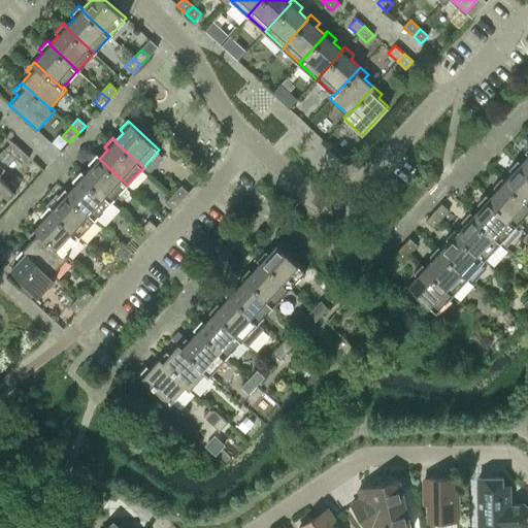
[(12,141),(5,149),(14,158),(22,151),(12,141)]
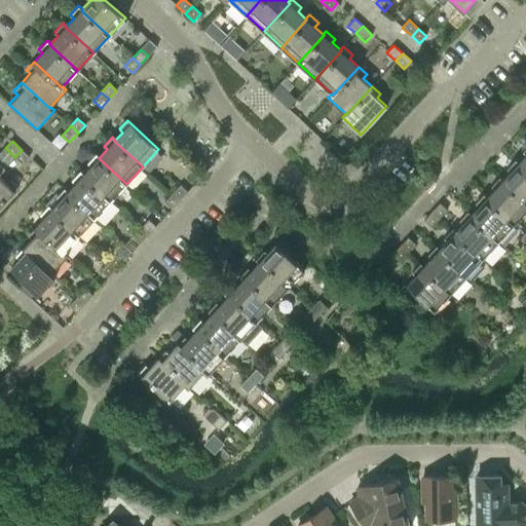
[(22,150),(14,157),(23,164),(29,156),(22,150)]
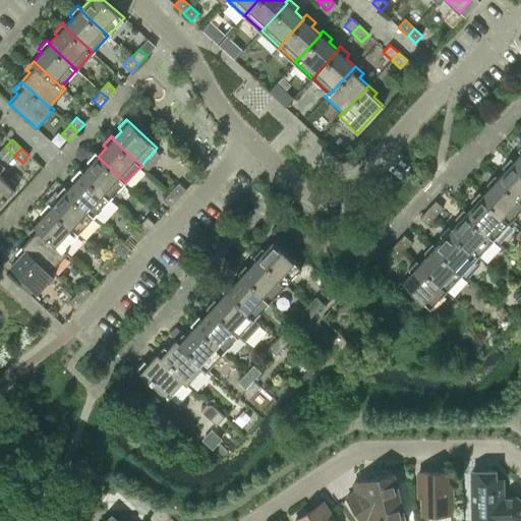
[(91,165),(83,173),(82,174),(110,199),(125,182),(98,157),(99,156),(95,153),(87,162),(91,165)]
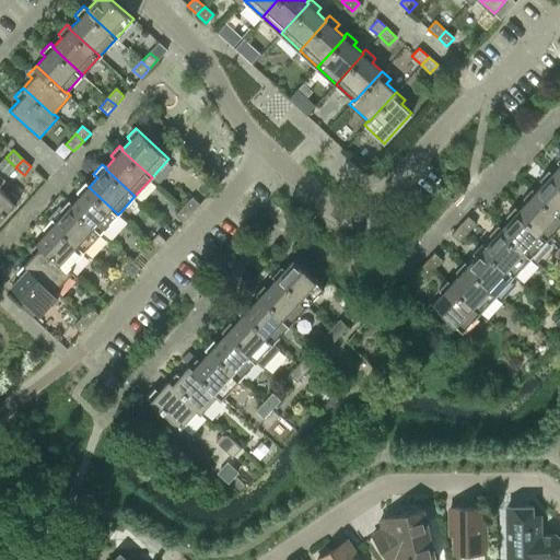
[(544,183),(536,191),(535,193),(559,216),(559,182),(551,174),(552,173),(549,170),(539,179),(544,183)]
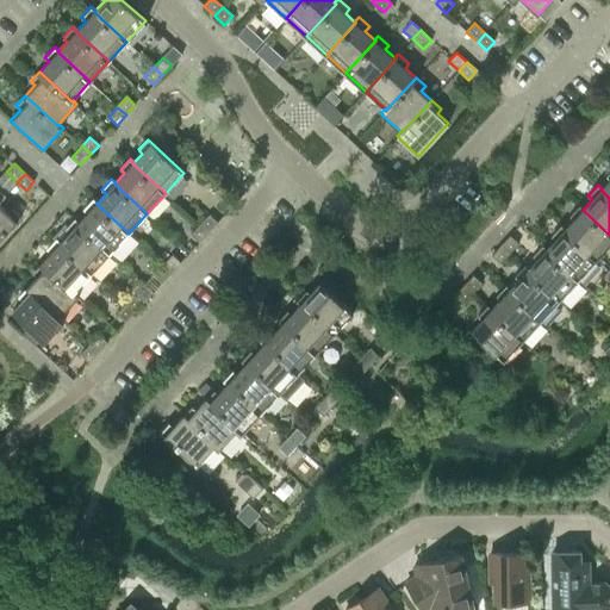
[(87,213),(79,223),(78,224),(111,253),(129,234),(97,204),(98,203),(93,198),(83,210),(87,213)]
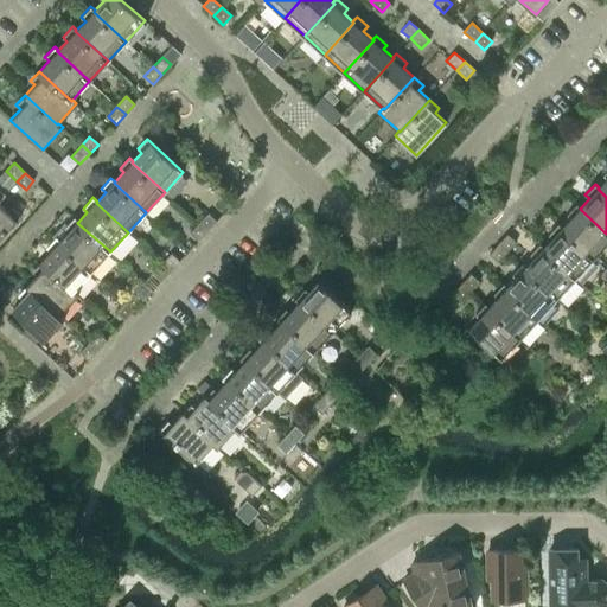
[(570,218),(562,228),(561,228),(593,259),(606,243),(606,234),(580,209),(581,208),(576,203),(567,215),(570,218)]
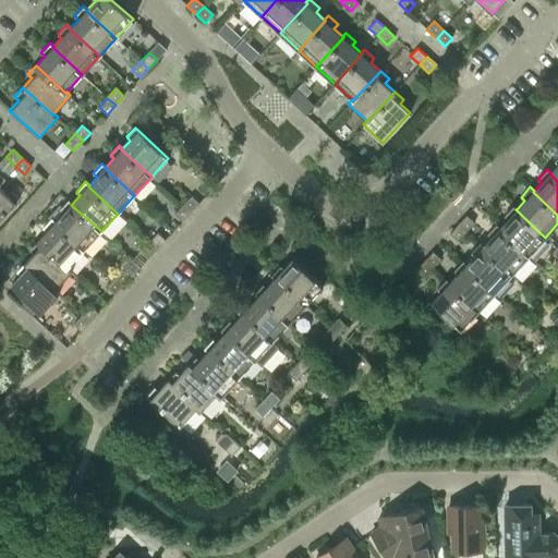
[(7,194),(0,187),(0,219),(20,198),(10,190),(7,194)]
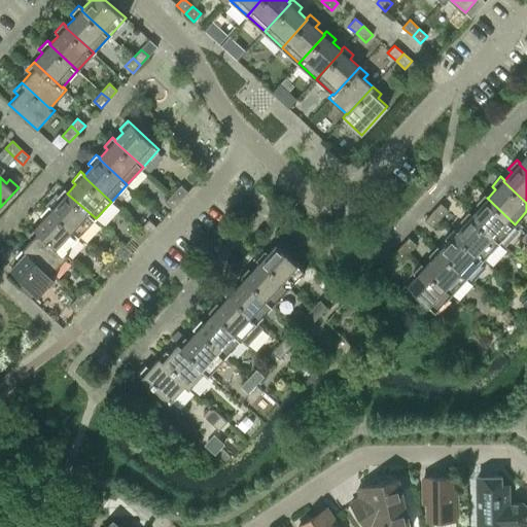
[(180,185),(172,195),(180,201),(188,192),(180,185)]
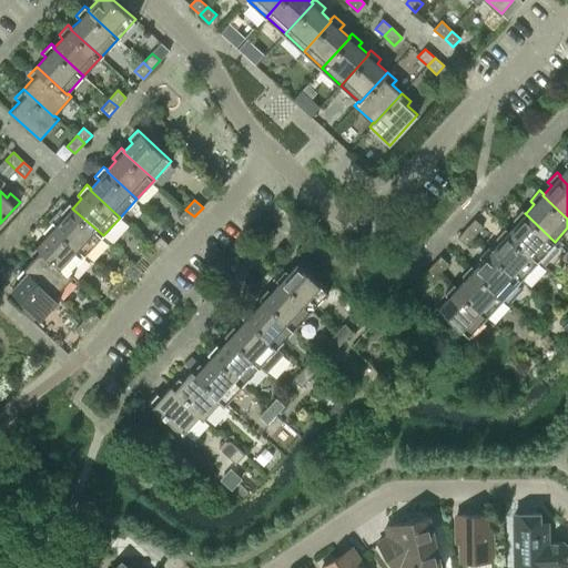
[(64,217),(57,225),(56,226),(85,254),(103,235),(72,209),(73,208),(70,203),(60,213),(64,217)]
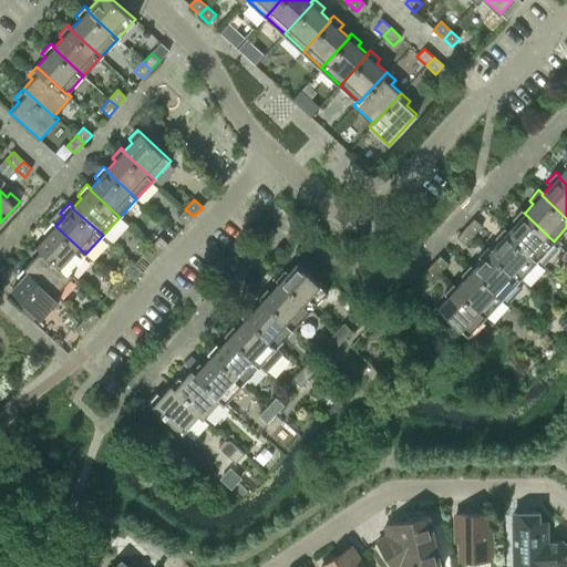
[(516,223),(508,230),(507,232),(537,260),(554,241),(524,213),(525,213),(522,208),(512,218),(516,223)]
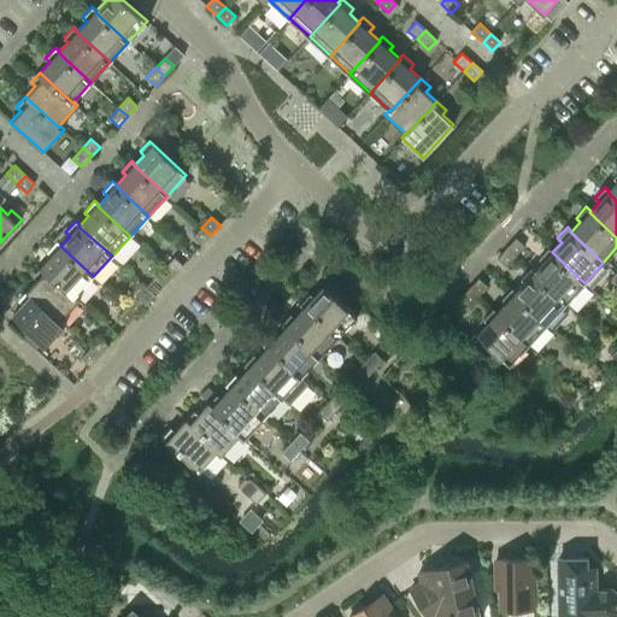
[(211,235),(201,228),(193,238),(201,246),(211,235)]
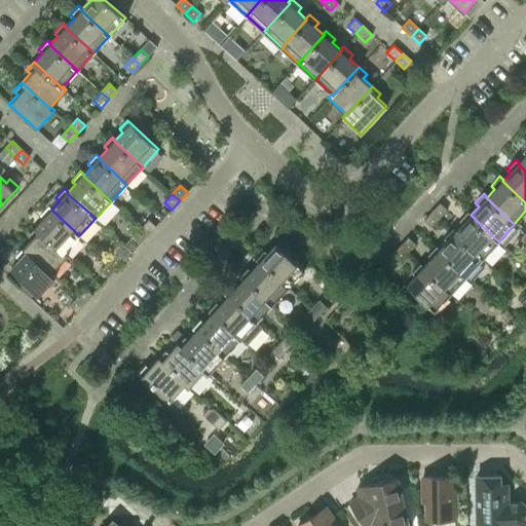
[(440,202),(433,211),(441,217),(447,210),(440,202)]
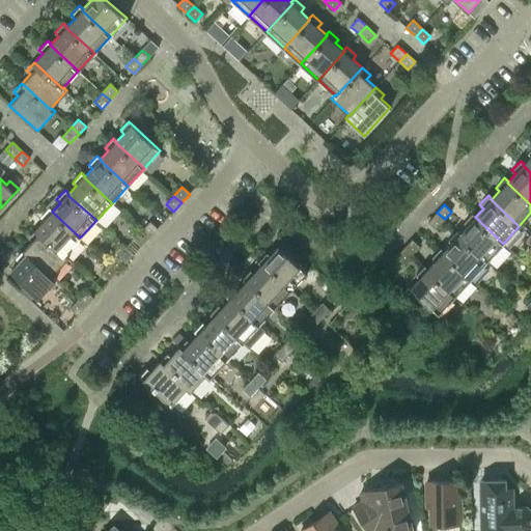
[(45,221),(35,229),(64,255),(65,254),(80,238),(52,212),(53,211),(49,207),(40,217),(45,221)]
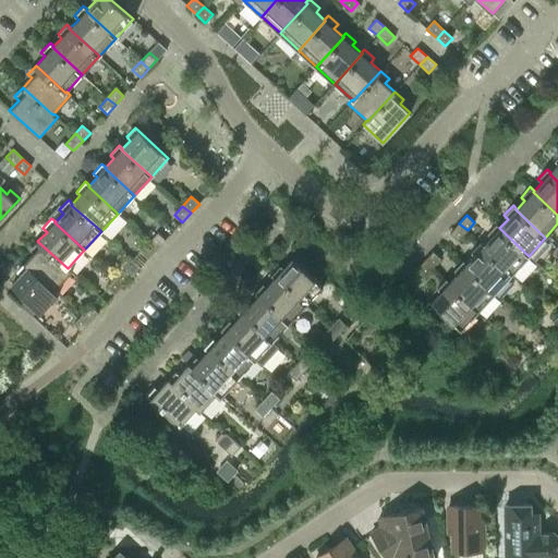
[(468,230),(459,223),(450,233),(458,241),(468,230)]
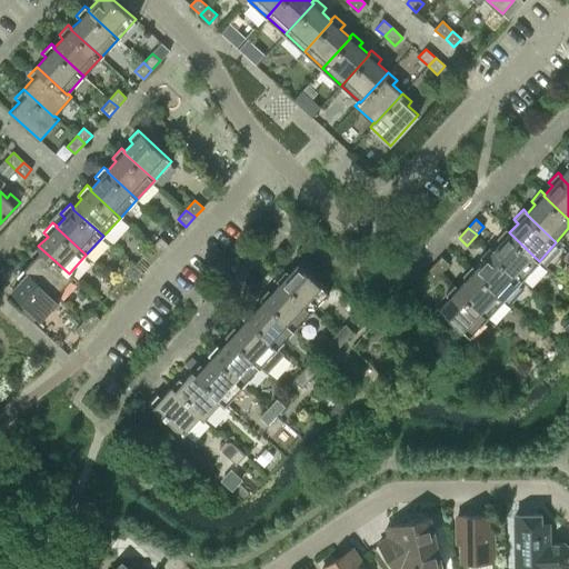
[(500,242),(492,250),(491,251),(522,279),(539,261),(509,232),(510,231),(506,228),(497,238),(500,242)]
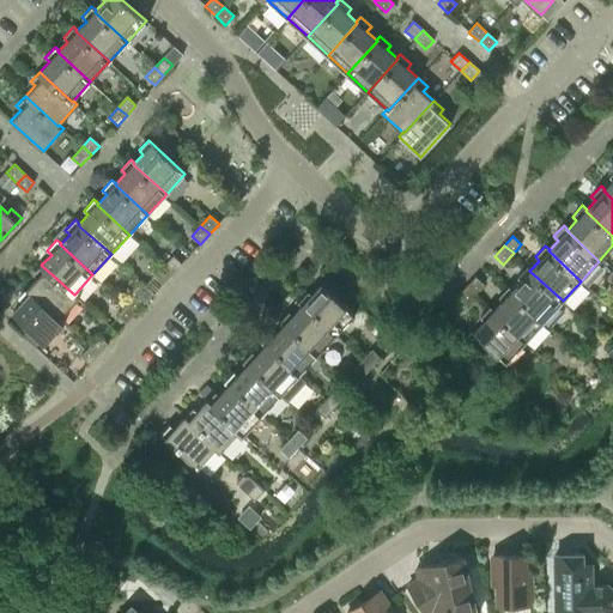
[(173,256),(164,266),(173,274),(182,265),(173,256)]
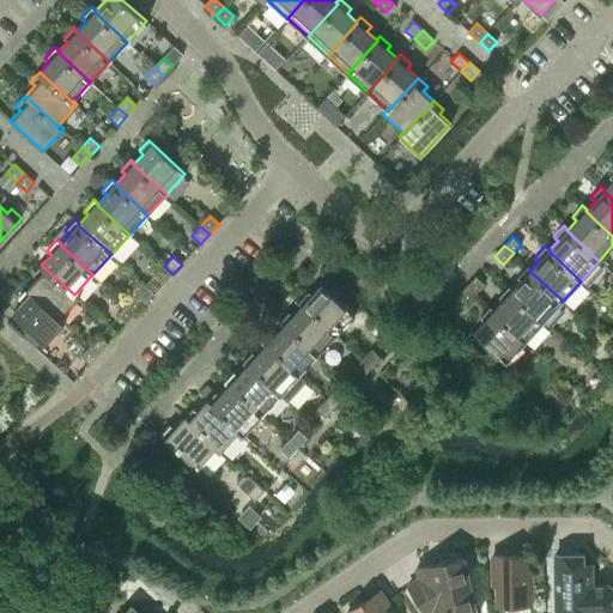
[(37,279),(28,289),(60,319),(61,317),(79,297),(76,293),(74,295),(41,265),(32,274),(37,279)]
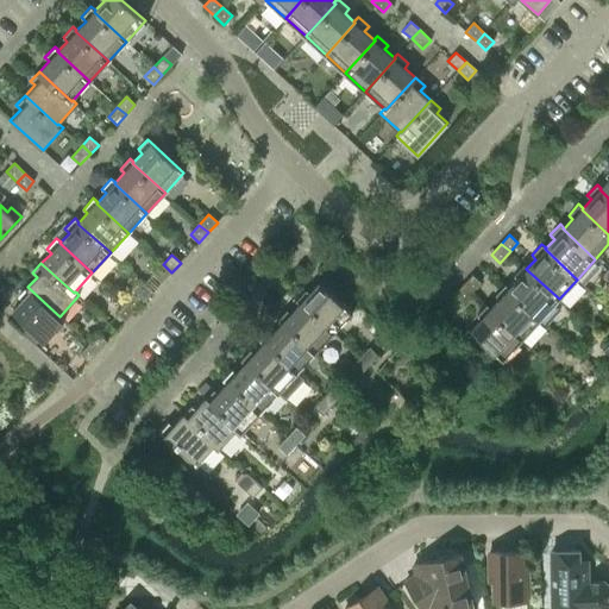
[(171,272),(163,264),(154,275),(162,282),(171,272)]
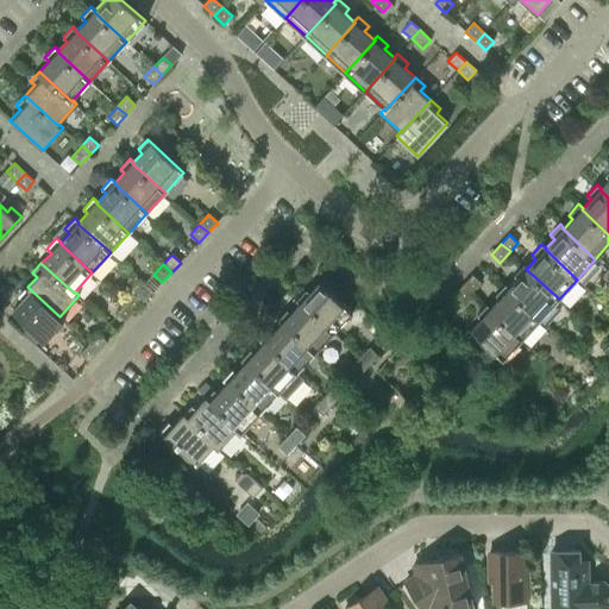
[(518,278),(509,288),(508,289),(540,319),(559,299),(526,269),(527,268),(523,264),(514,275),(518,278)]
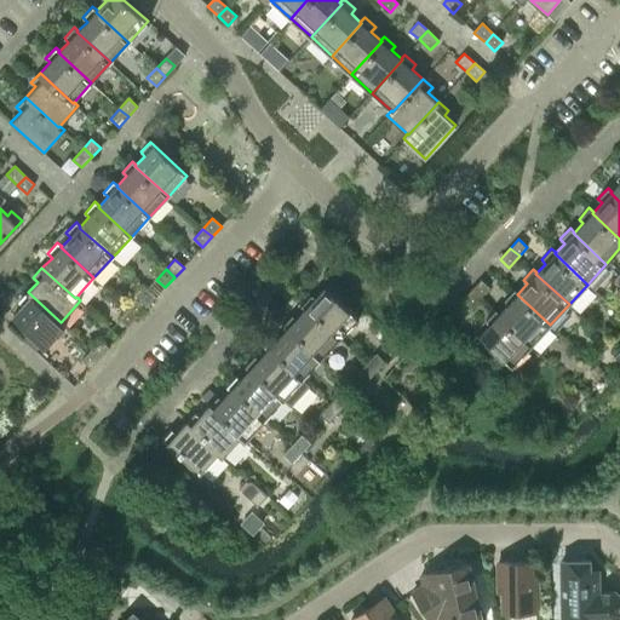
[(481,280),(472,288),(482,297),(489,287),(481,280)]
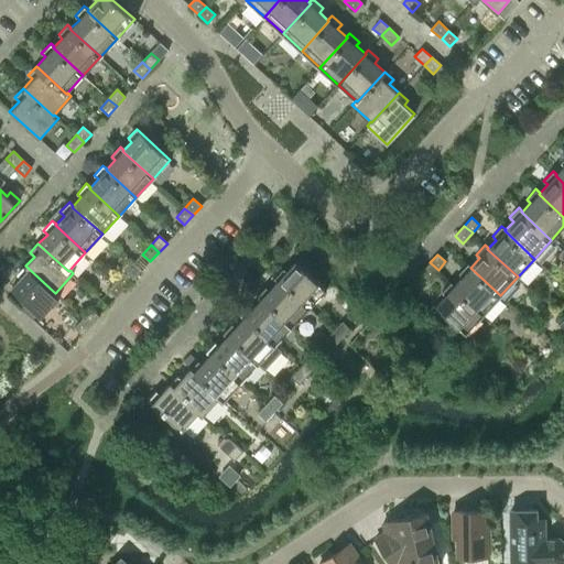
[(274,279),(278,282),(279,281),(310,308),(326,289),(296,261),(288,272),(283,268),(274,279)]
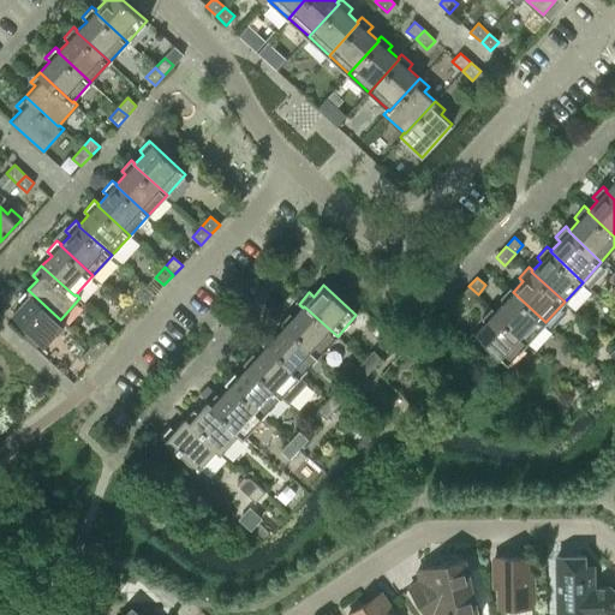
[(478,294),(469,286),(459,297),(467,305),(478,294)]
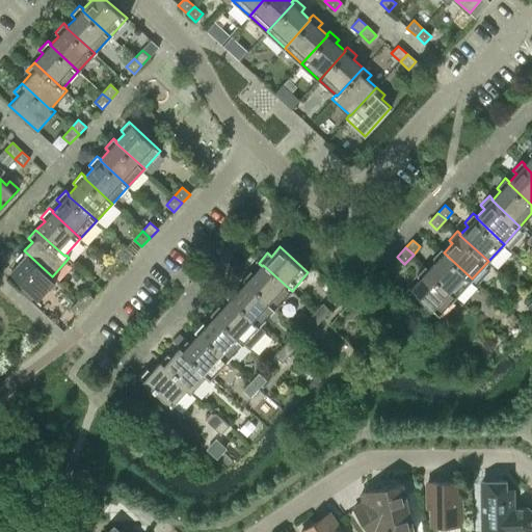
[(436,261),(429,269),(428,270),(456,296),(472,278),(444,253),(445,251),(441,248),(432,258),(436,261)]
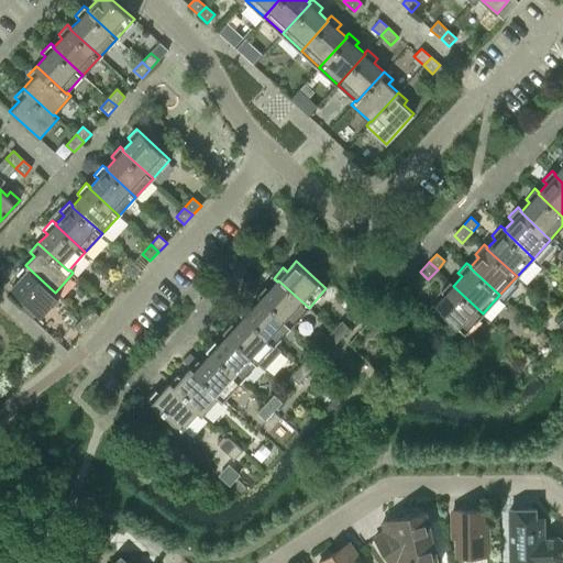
[(61,295),(56,291),(55,293),(25,265),(17,274),(21,278),(11,288),(42,316),(61,295)]
